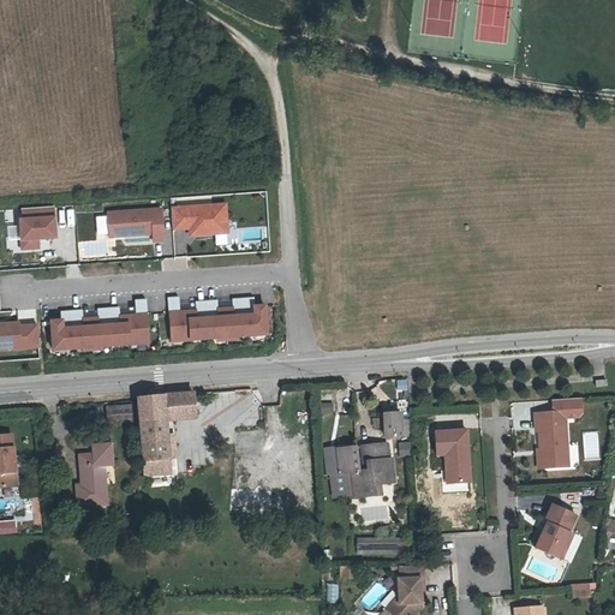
[(225,206),(171,209),(173,231),(190,230),(196,228),(196,236),(227,233),(225,206)]
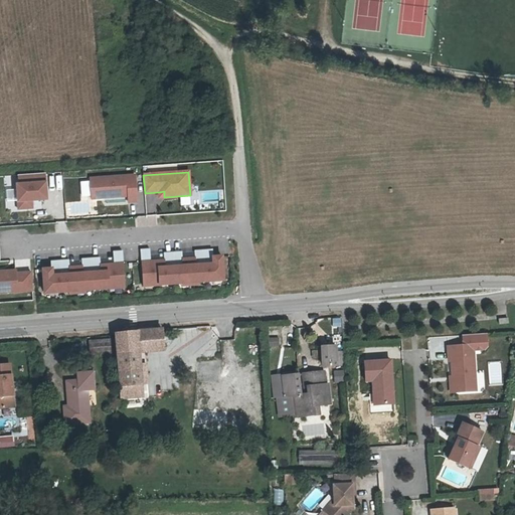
[(44,174),(18,176),(19,185),(16,185),(18,209),(32,208),(31,201),(46,200),(44,174)]
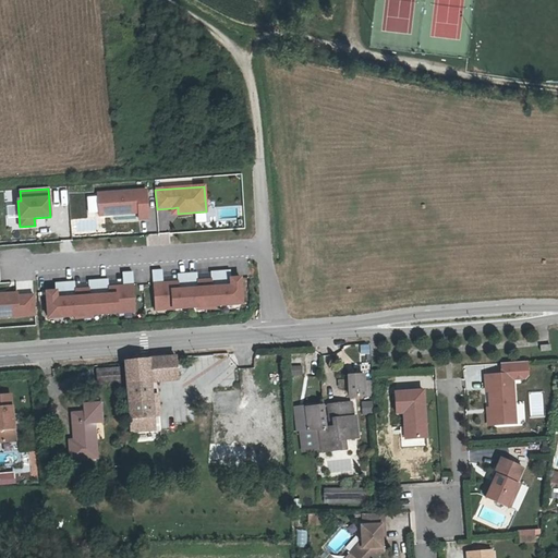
[(146,190),(98,194),(99,216),(138,213),(140,219),(148,218),(146,190)]
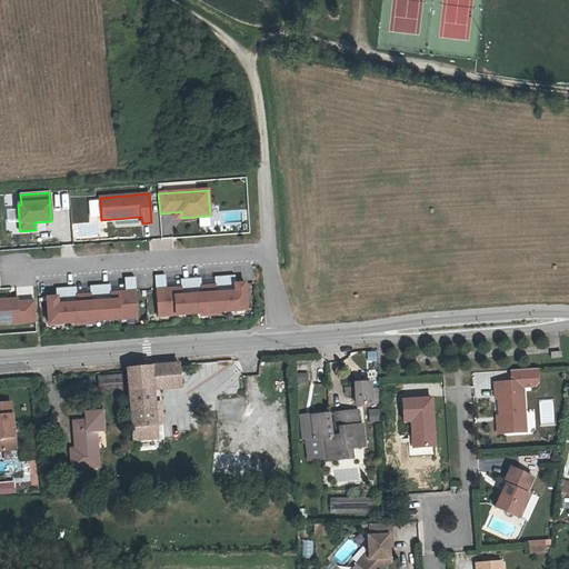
[(166,276),(156,277),(158,317),(247,310),(246,283),(236,285),(235,276),(215,278),(216,286),(201,287),(201,278),(181,280),(181,288),(167,290),(166,276)]
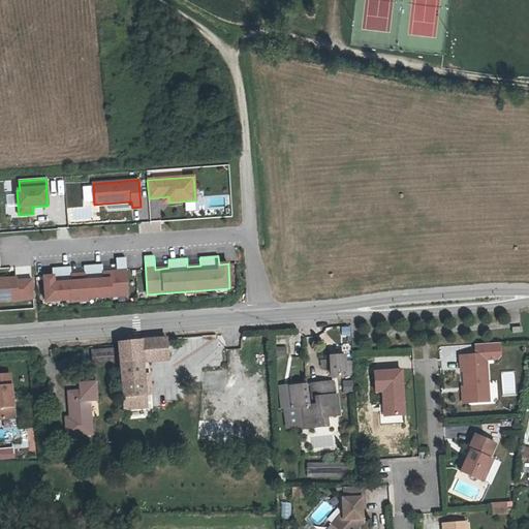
[(44,278),(45,302),(128,296),(126,258),(116,259),(117,272),(103,273),(102,266),(84,267),(85,275),(71,276),(71,268),(53,269),(53,277),(44,278)]
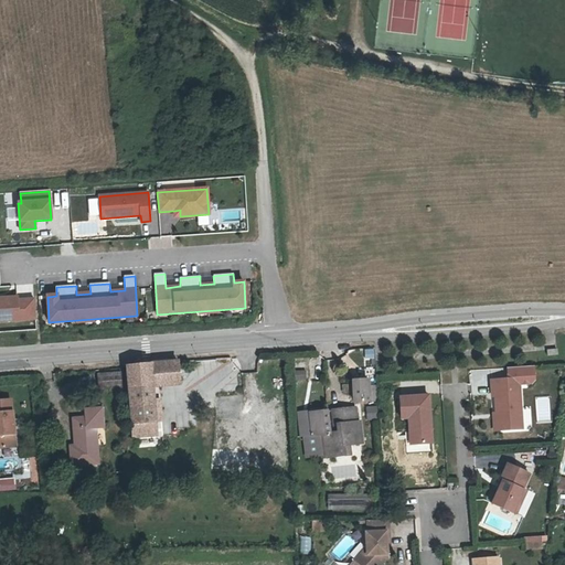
[(0,322),(35,319),(34,300),(17,301),(17,298),(0,298),(0,322)]
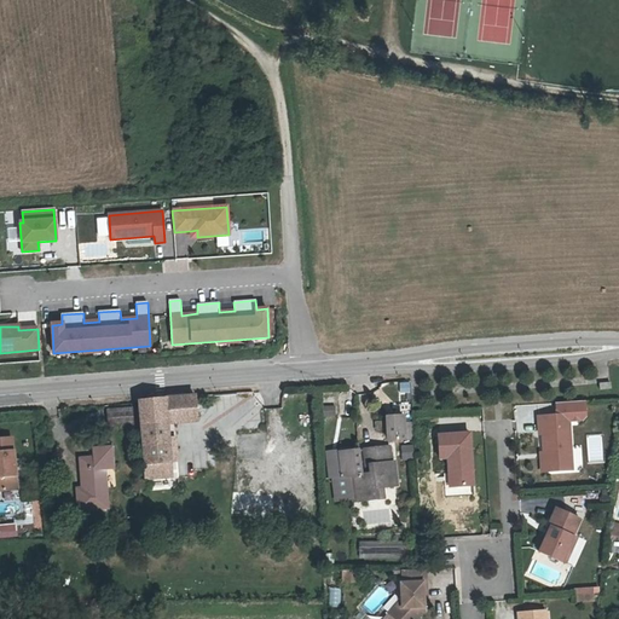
[(194,397),(154,400),(156,423),(165,423),(195,420),(194,397)]
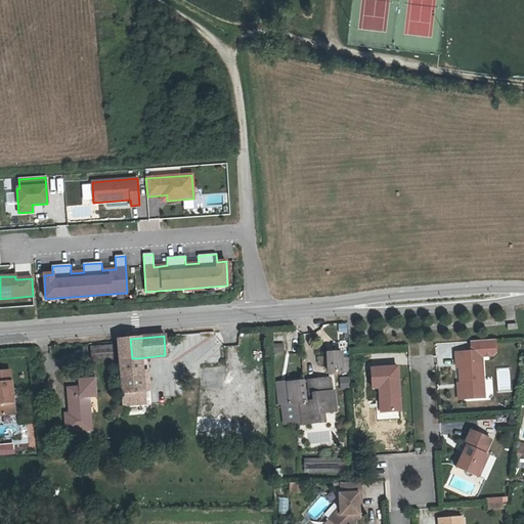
[(132,358),(130,339),(118,340),(123,406),(143,406),(139,358),(132,358)]
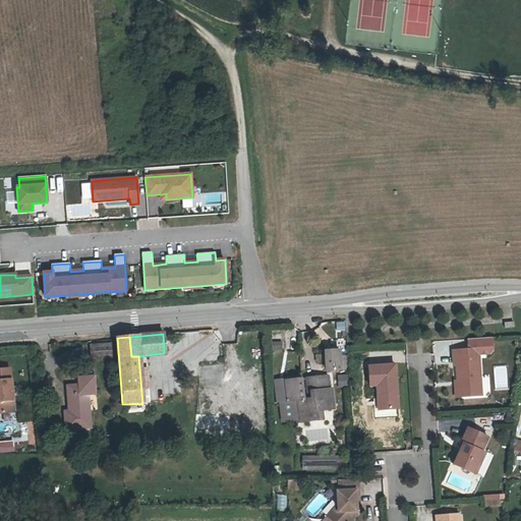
[(93,342),(95,357),(112,355),(111,341),(93,342)]
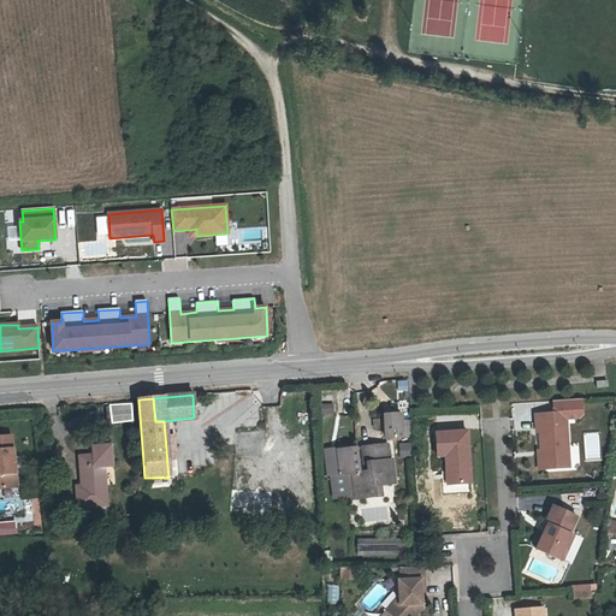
[(335,413),(333,403),(320,404),(321,414),(335,413)]
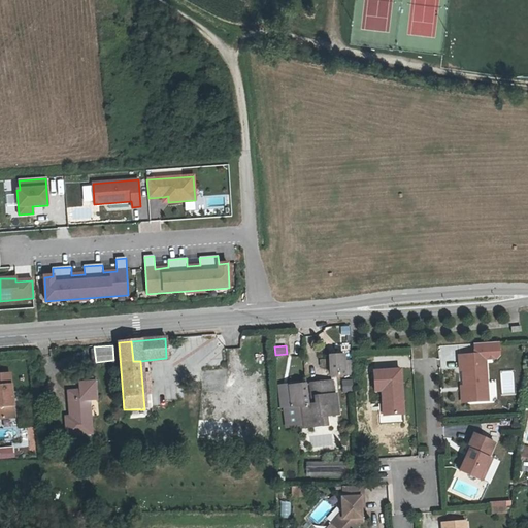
[(330,376),(352,375),(352,362),(343,362),(343,356),(329,356),(330,376)]
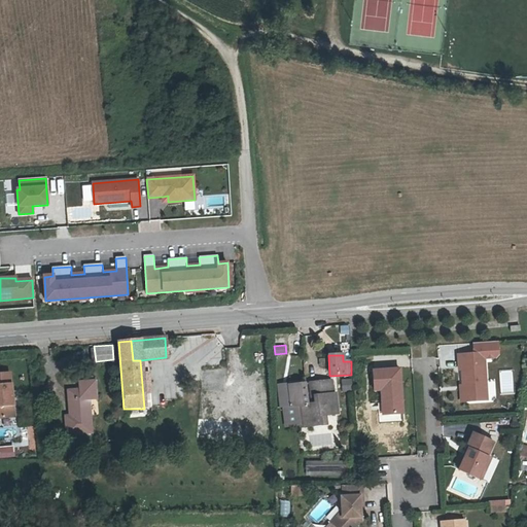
[(463,373),(464,387),(465,402),(489,401),(486,357),(460,359),(461,374),(463,373)]
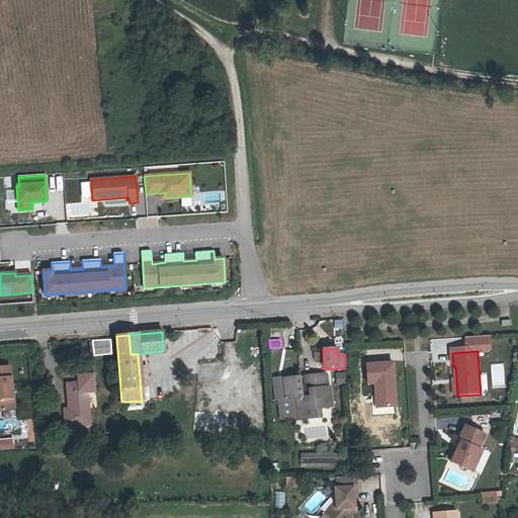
[(222,381),(221,361),(197,363),(198,382),(222,381)]
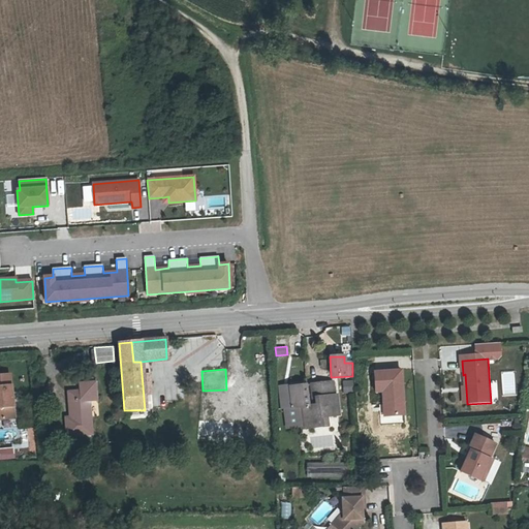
[(384,394),(385,406),(391,405),(392,416),(407,415),(403,372),(376,373),(377,394),(384,394)]
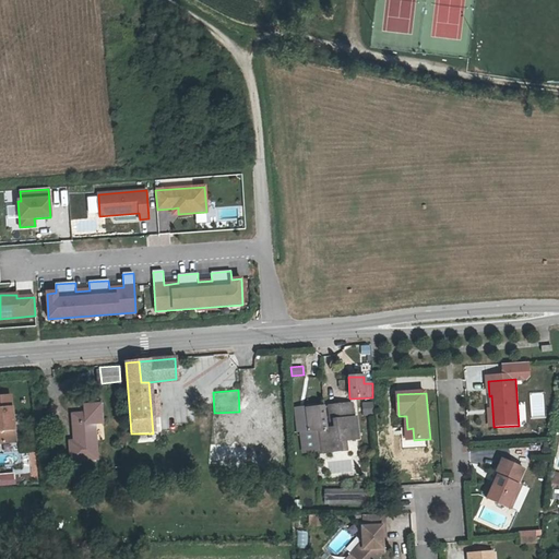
[(0,396),(0,442),(15,441),(11,395),(0,396)]
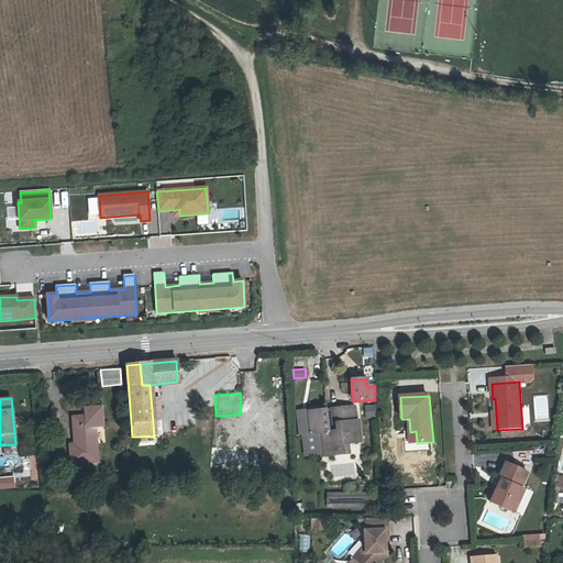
[(376,418),(375,404),(364,405),(365,418),(376,418)]
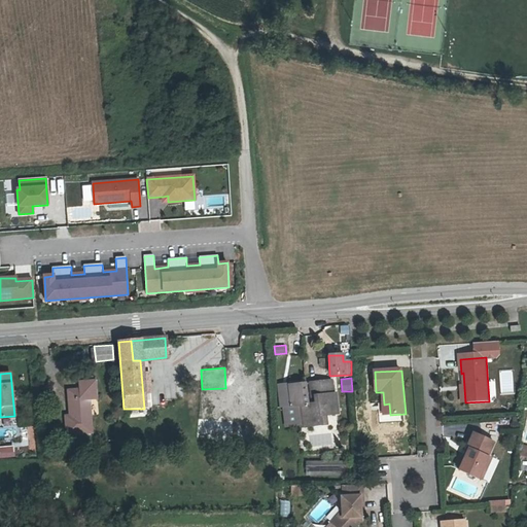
[(91,386),(92,397),(101,396),(100,379),(85,381),(86,387),(91,386)]
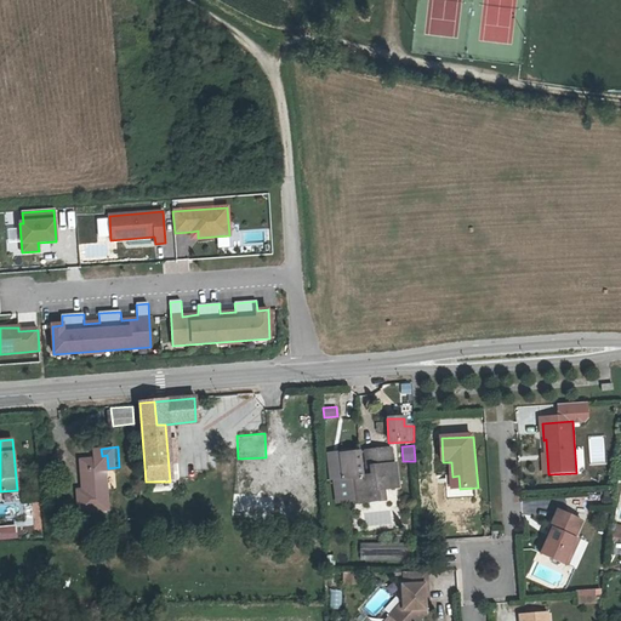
[(383,489),(389,489),(404,488),(402,462),(398,463),(397,449),(371,450),(372,467),(376,467),(377,476),(363,474),(355,476),(359,502),(383,500),(383,489)]
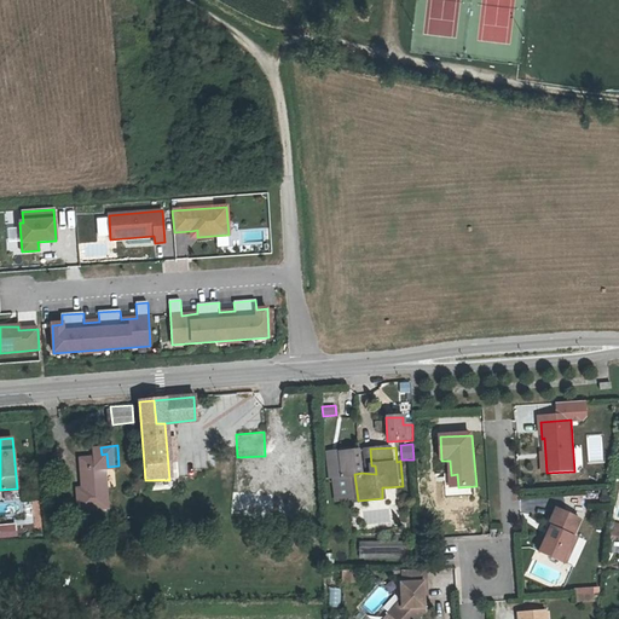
[(354,474),(362,473),(360,451),(328,451),(328,478),(333,481),(334,503),(354,503),(354,474)]
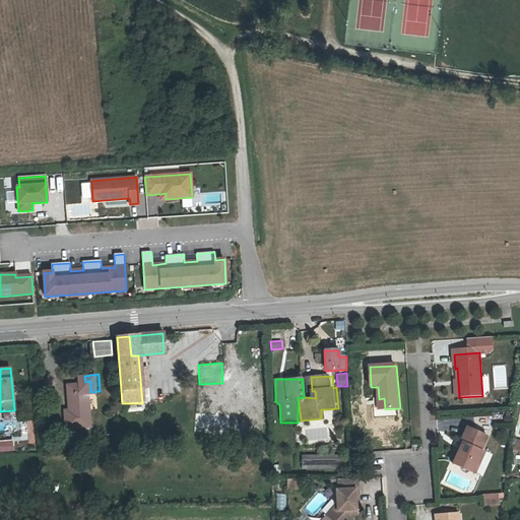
[(71,383),(73,407),(69,408),(70,426),(92,424),(90,392),(89,381),(85,382),(71,383)]
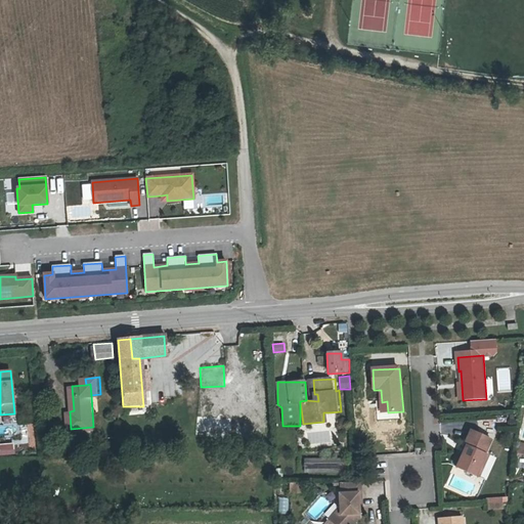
[(232,437),(232,417),(195,417),(195,437),(232,437)]
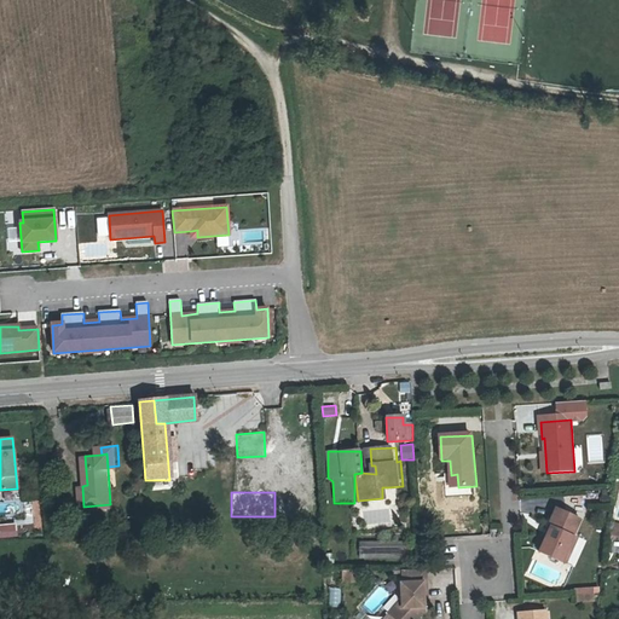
[(549,528),(551,530),(555,531),(553,538),(548,537),(541,555),(561,563),(566,554),(571,555),(577,542),(573,539),(580,522),(555,513),(549,528)]
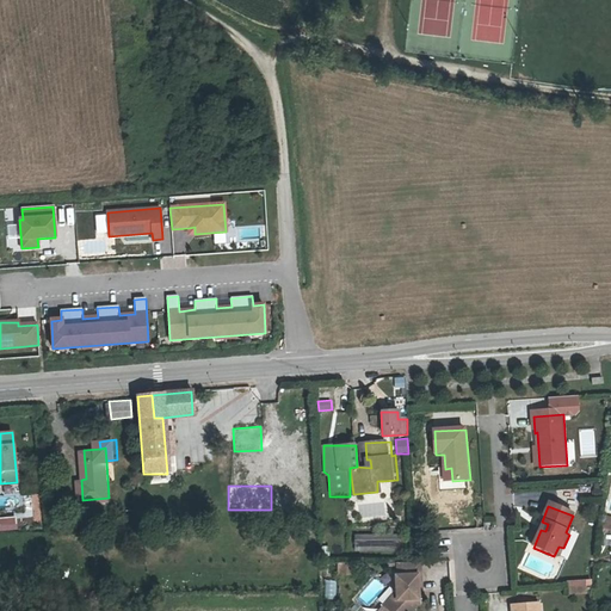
[(0,528),(17,526),(17,516),(0,517),(0,528)]
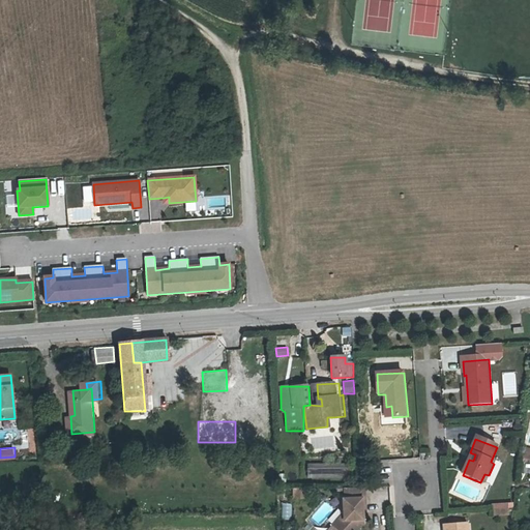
[(350,467),(311,468),(311,479),(351,478),(350,467)]
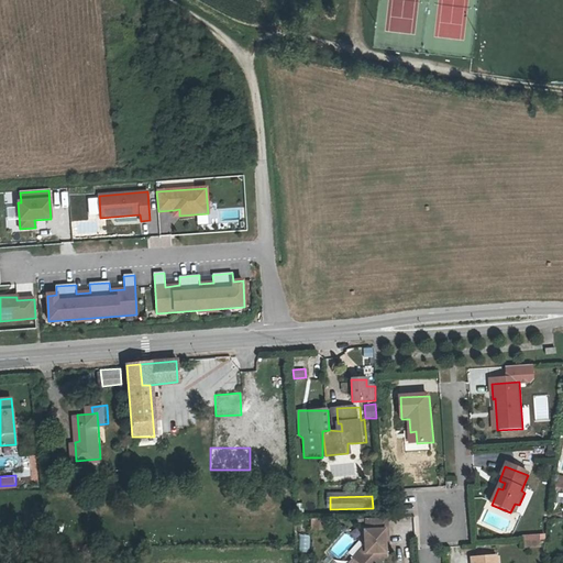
[(387,541),(390,541),(389,520),(386,521),(370,521),(360,521),(360,527),(370,527),(370,531),(366,532),(367,545),(368,553),(361,562),(384,562),(388,559),(387,549),(387,541)]
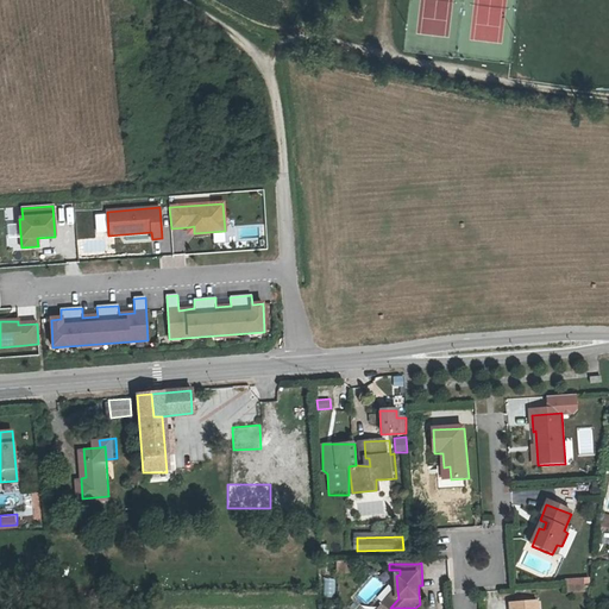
[(357,575),(356,565),(341,565),(341,576),(357,575)]
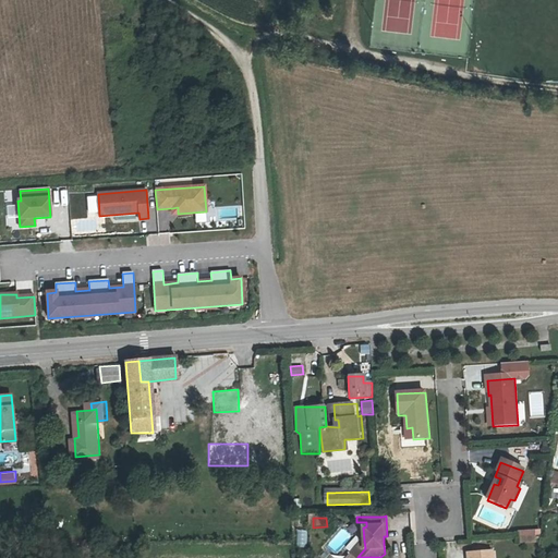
[(365,548),(364,541),(353,553),(358,557),(365,548)]
